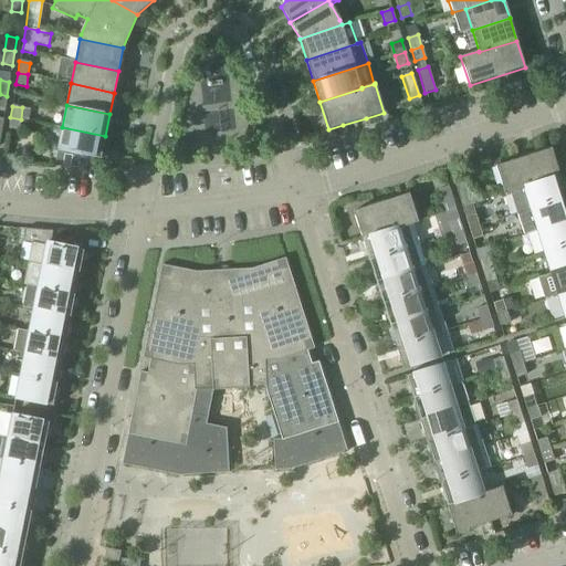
[(21,119),(10,117),(8,129),(19,130),(21,119)]
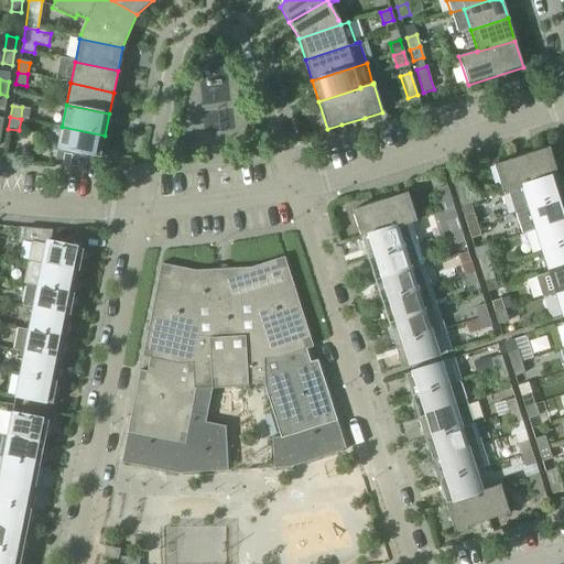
[(105,136),(62,127),(57,150),(54,166),(84,167),(86,156),(100,159),(105,136)]
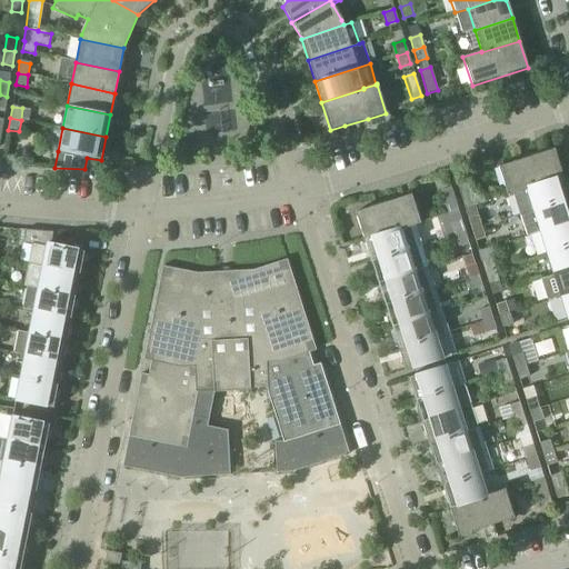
[(507,197),(513,195),(526,190),(526,189),(562,177),(553,149),(498,167),(507,195),(507,197)]
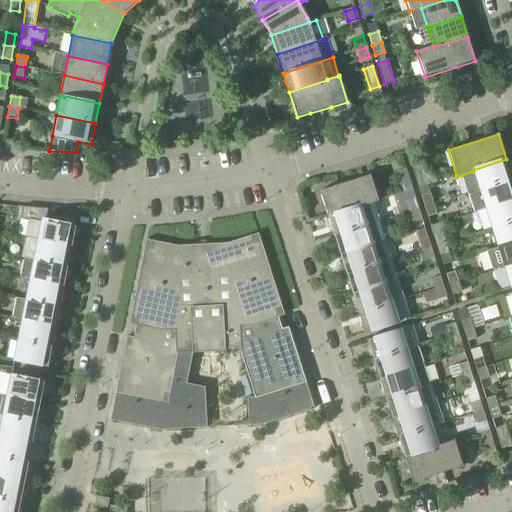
[(462,175),(467,193),(511,178),(511,177),(506,159),(473,170),(473,171),(462,175)]
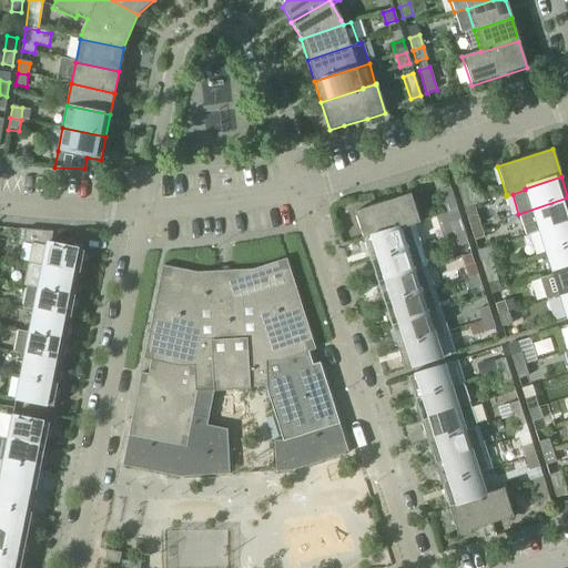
[(456,185),(464,209),(474,205),(466,182),(456,185)]
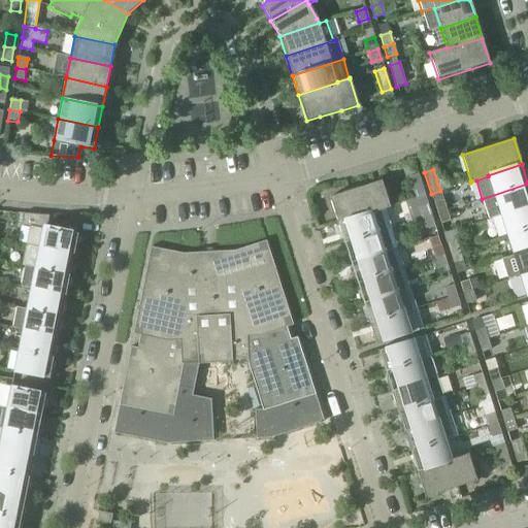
[(425,195),(418,174),(408,177),(416,198),(425,195)]
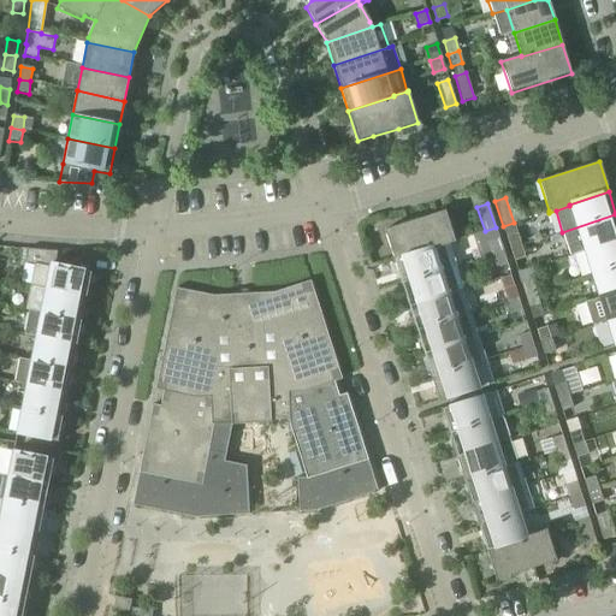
[(384,230),(394,260),(433,248),(434,249),(448,244),(455,243),(454,241),(444,212),(384,230)]
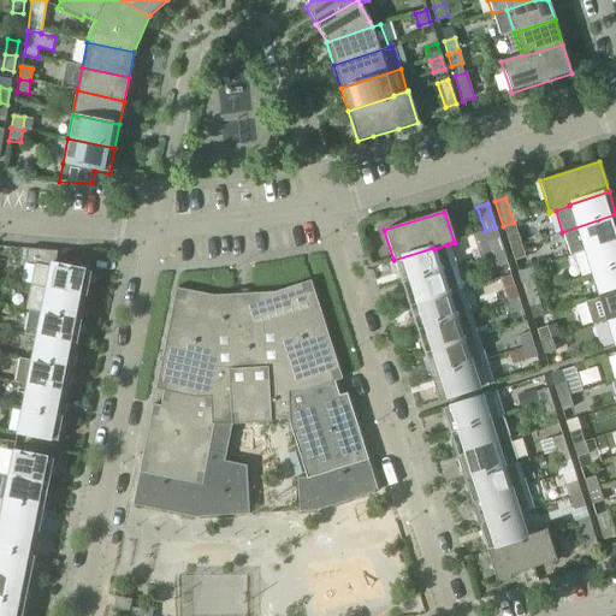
[(570,255),(584,252),(615,241),(615,214),(562,232),(570,255)]
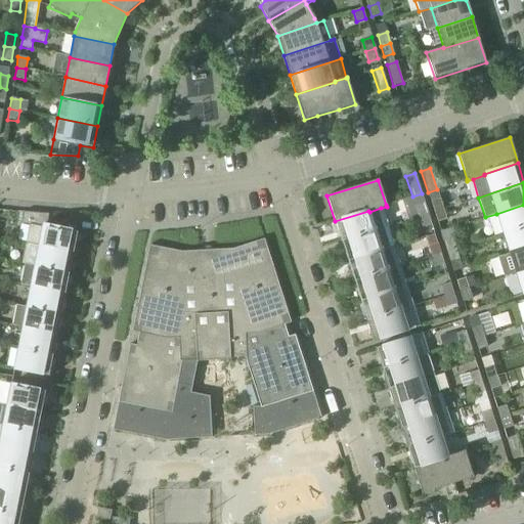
[(431,202),(434,212),(443,209),(440,199),(431,202)]
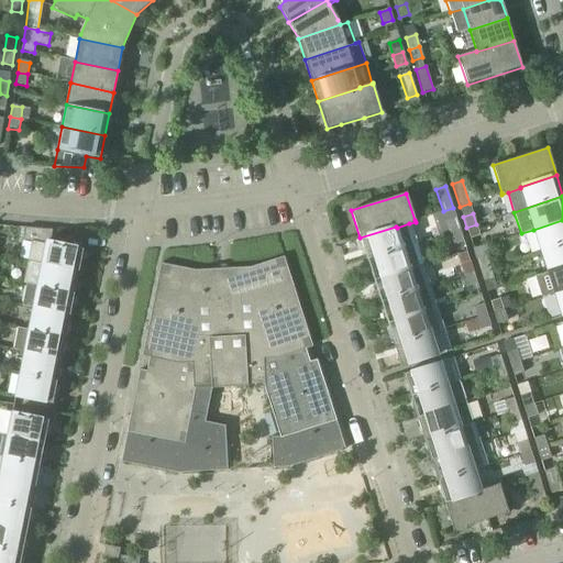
[(450,232),(450,233),(460,230),(456,219),(446,222),(450,232)]
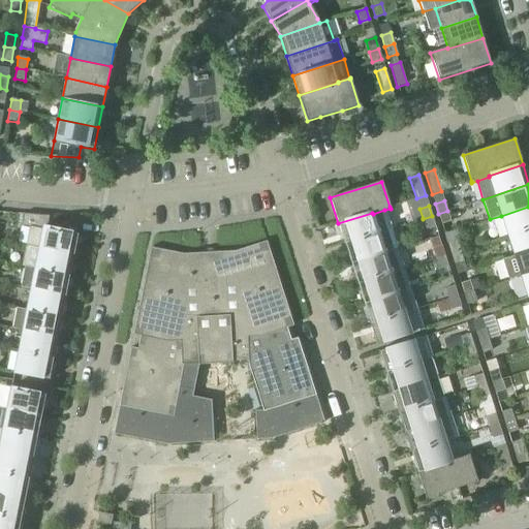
[(528,207),(501,216),(507,237),(528,229),(528,207)]
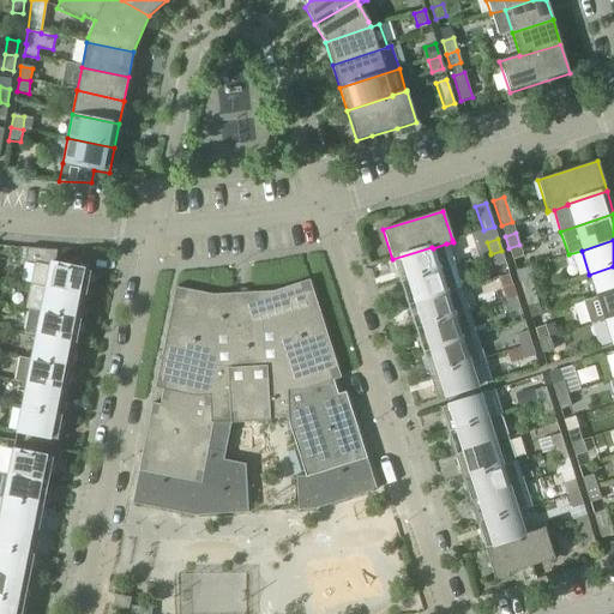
[(392,259),(399,282),(453,265),(446,244),(433,248),(432,247),(392,259)]
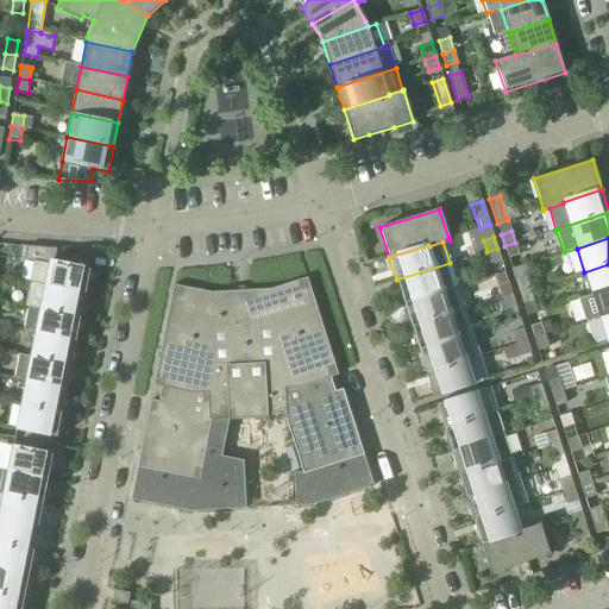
[(515,243),(504,246),(508,258),(519,255),(515,243)]
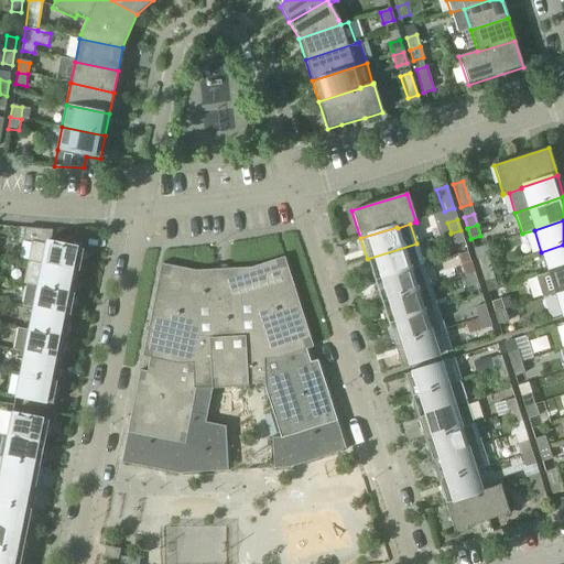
[(28,261),(41,264),(79,272),(84,249),(50,242),(52,230),(24,228),(22,240),(31,242),(28,261)]
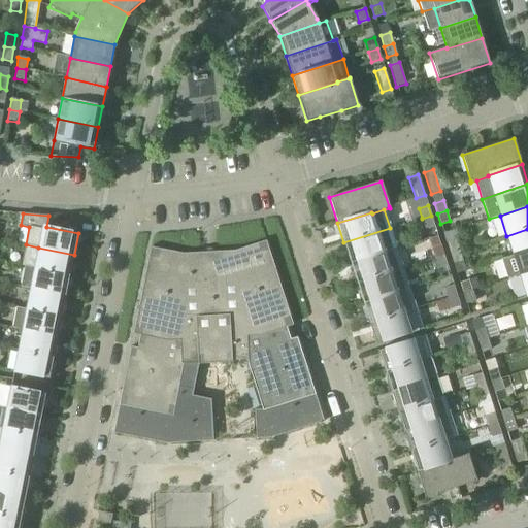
[(431,216),(422,219),(425,229),(434,226),(431,216)]
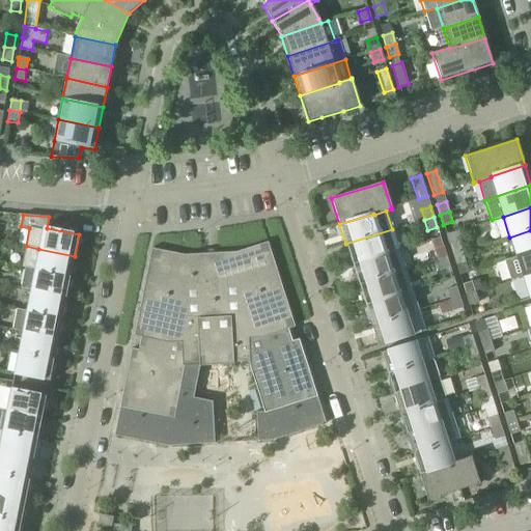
[(352,264),(387,253),(398,250),(392,229),(345,244),(352,264)]
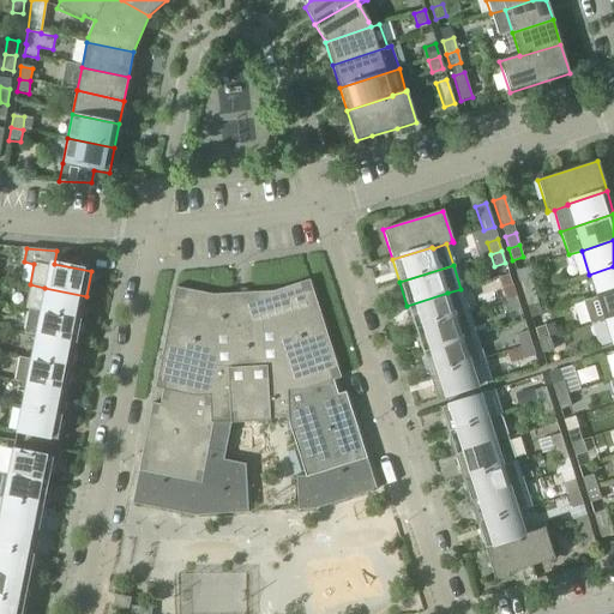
[(535,272),(533,266),(516,272),(519,283),(523,295),(534,292),(531,283),(530,280),(534,278),(536,277),(535,272)]
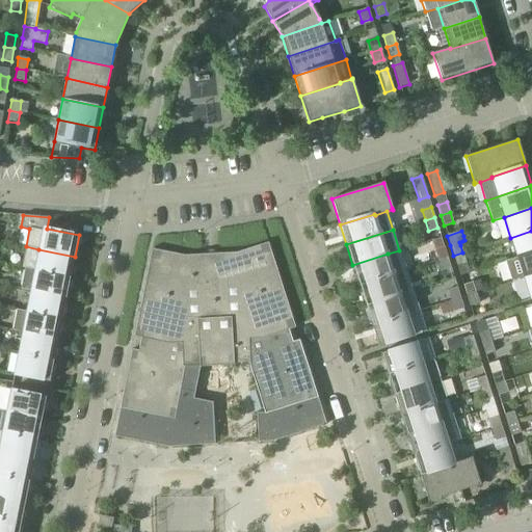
[(531,231),(510,238),(517,258),(531,253),(531,231)]
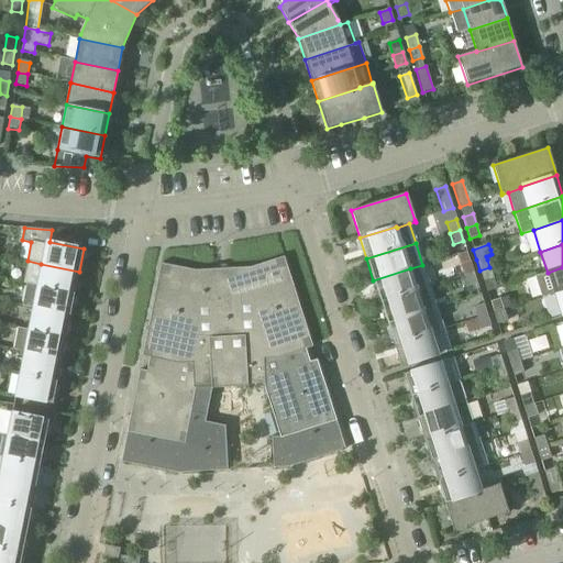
[(142,356),(150,357),(146,372),(140,371),(127,431),(121,462),(178,473),(227,470),(223,427),(203,422),(211,389),(247,387),(247,385),(263,384),(280,439),(272,438),(272,440),(274,467),(288,466),(344,449),(335,420),(317,360),(309,363),(305,350),(312,348),(284,257),(250,267),(231,268),(213,269),(195,271),(161,264),(142,356)]
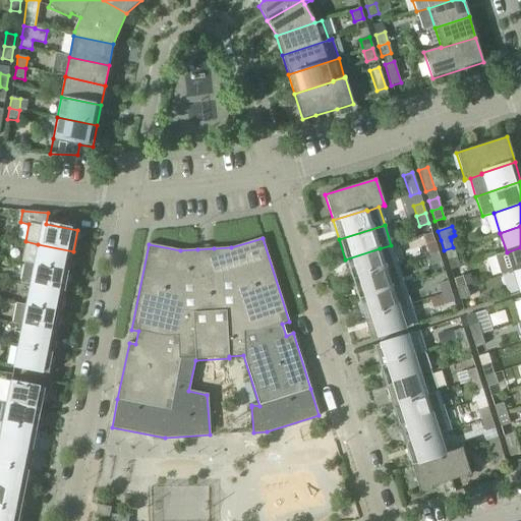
[(23,264),(69,273),(73,251),(38,244),(25,241),(24,241),(20,263),(23,263),(23,264)]
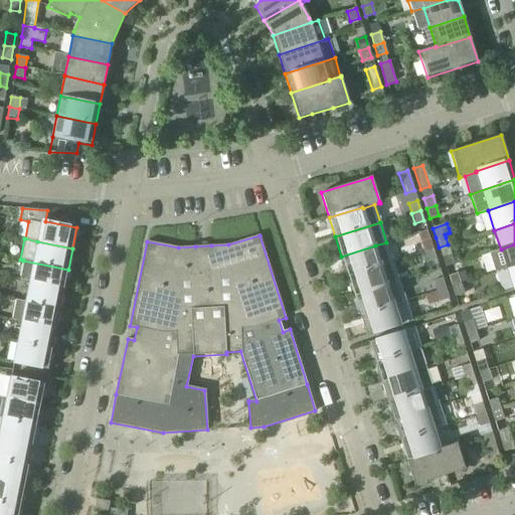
[(420,242),(423,252),(433,249),(430,239),(420,242)]
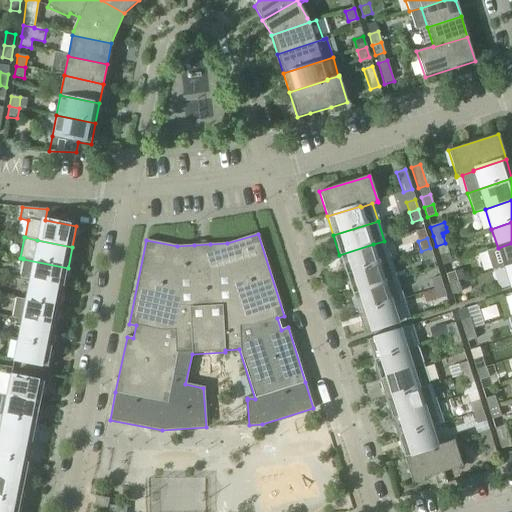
[(445,243),(436,246),(440,256),(449,253),(445,243)]
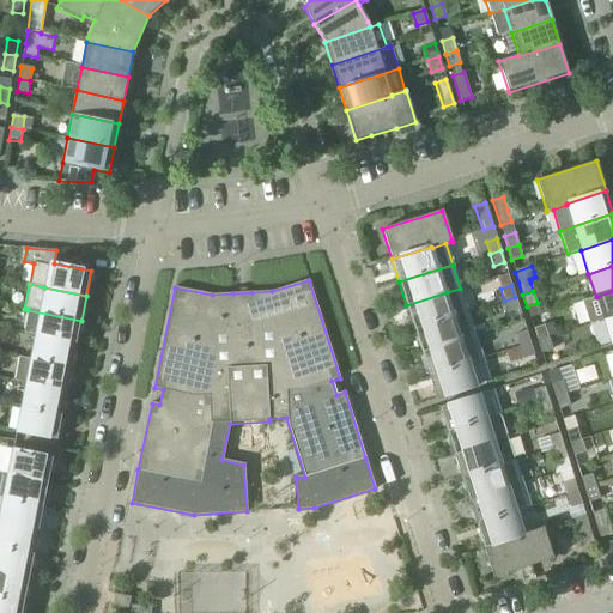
[(612,291),(596,297),(604,320),(612,316),(612,291)]
